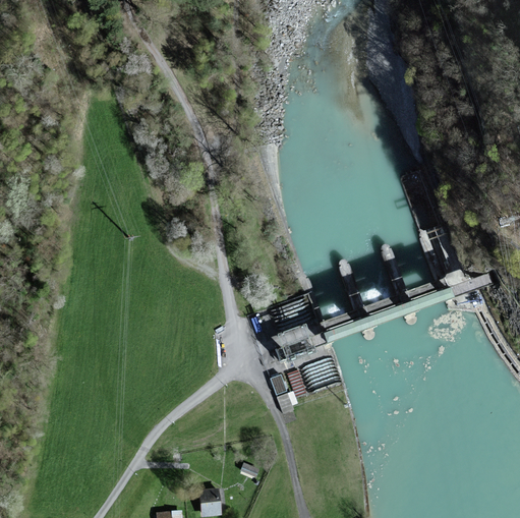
[(292,393),(292,396),(304,393),(298,370),(288,372),(293,392),(292,393)]
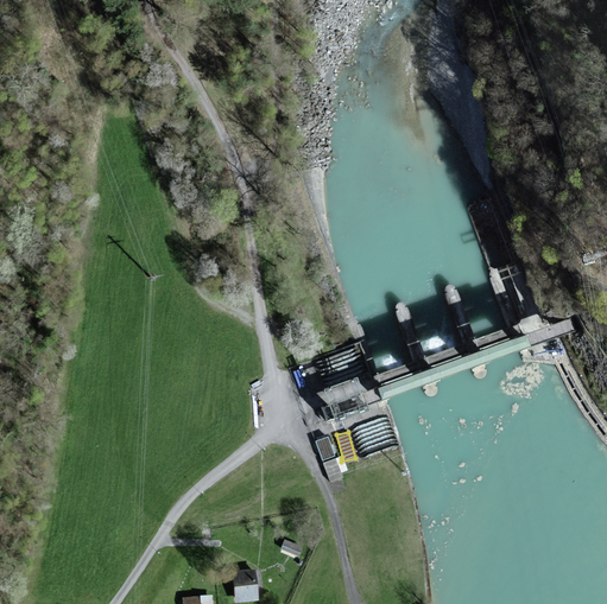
[(330,437),(316,442),(323,462),(337,457),(330,437)]
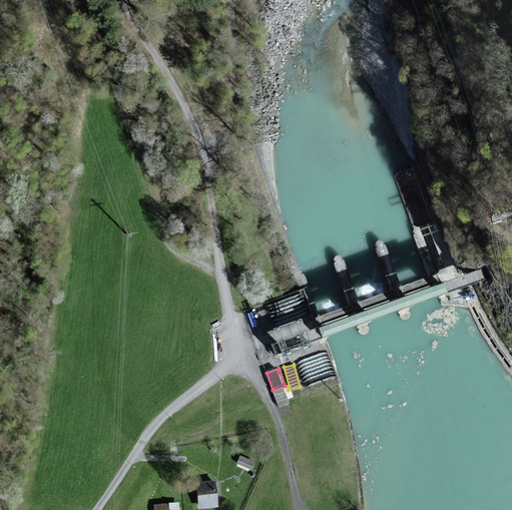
[(284,387),(273,391),(280,408),(290,404),(284,387)]
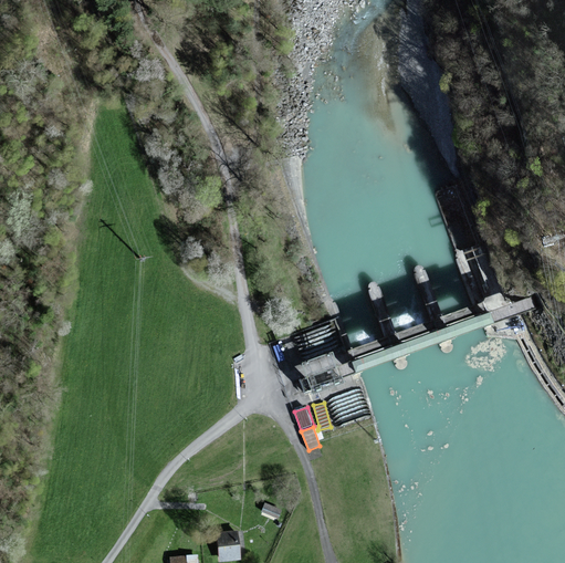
[(280,518),(282,509),(264,504),(262,513),(280,518)]
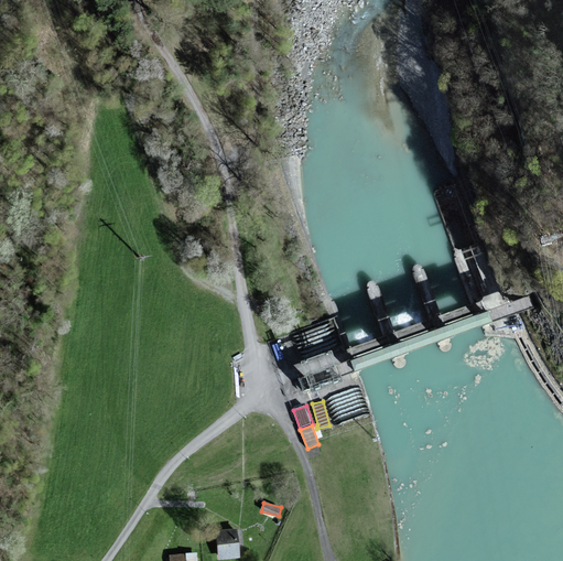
[(240,557),(238,536),(219,538),(222,559),(240,557)]
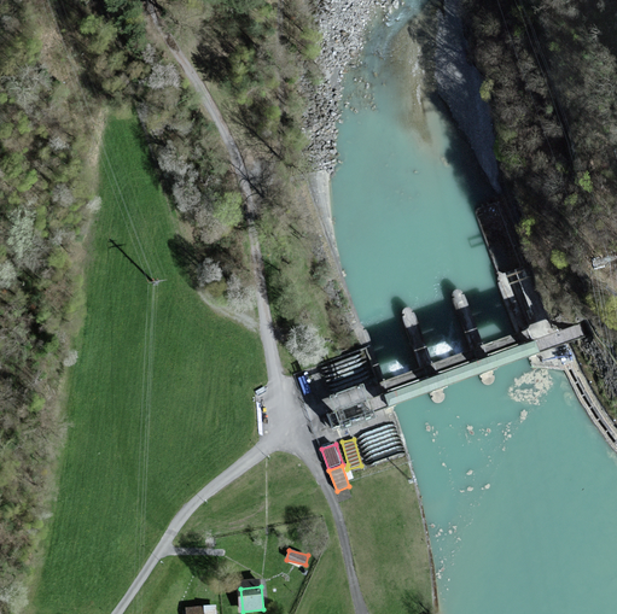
All buildings are outlined.
